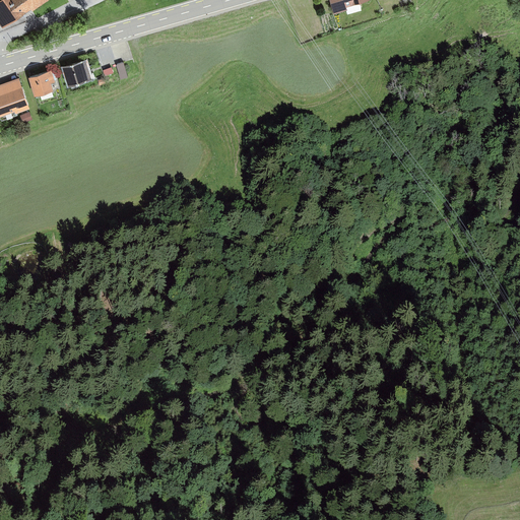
[(30,7),(41,0),(0,0),(0,20),(1,23),(28,4),(30,7)]
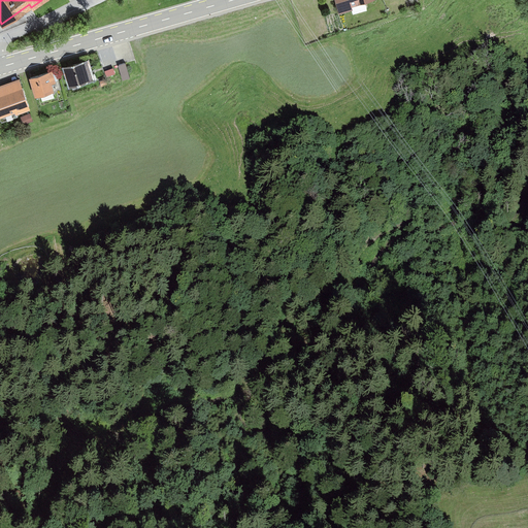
[(374,0),(334,0),(339,14),(353,11),(352,8),(375,1),(374,0)]
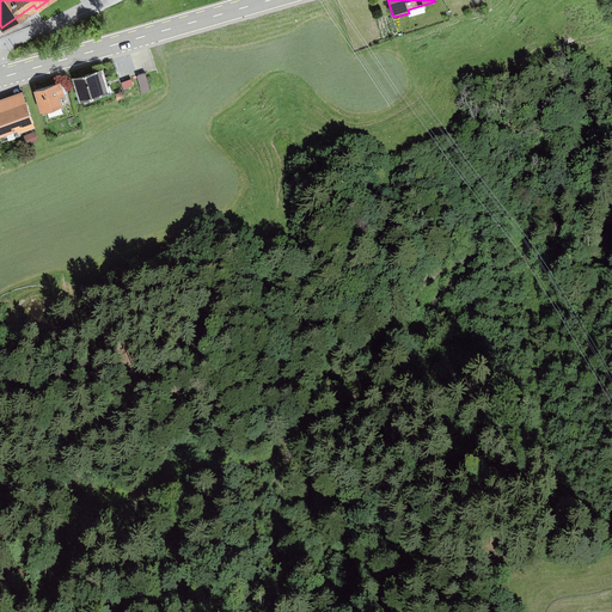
[(98,73),(74,81),(80,101),(99,95),(97,86),(102,85),(98,73)]
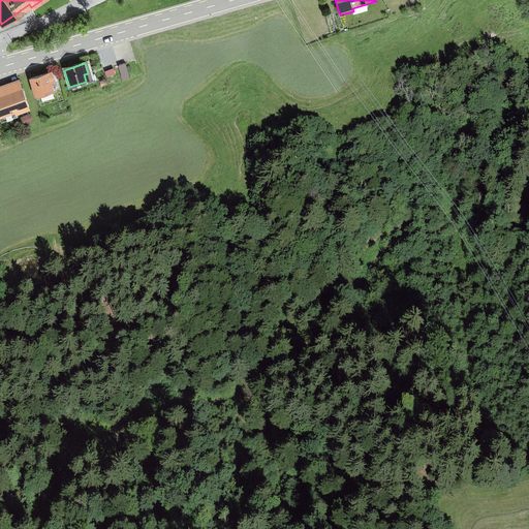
[(126,65),(119,67),(124,82),(130,80),(126,65)]
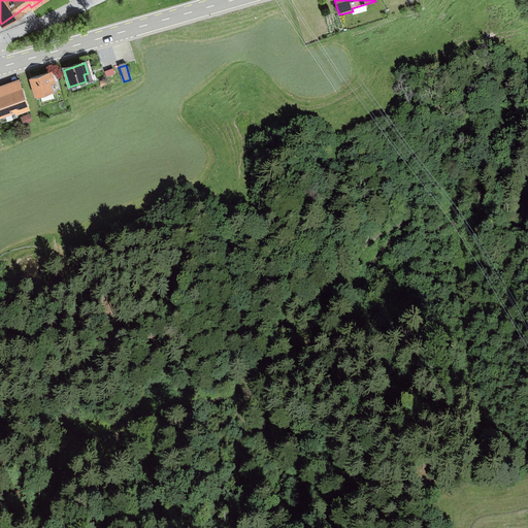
[(112,69),(104,72),(106,77),(116,74),(112,69)]
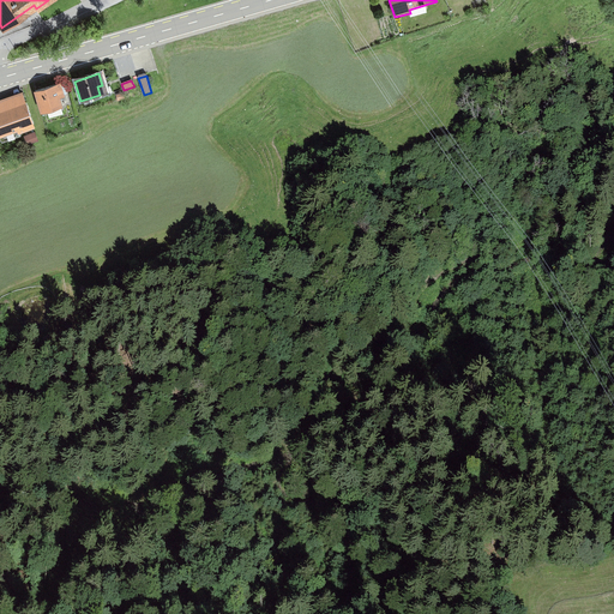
[(60,85),(35,94),(42,114),(61,107),(58,100),(64,97),(60,85)]
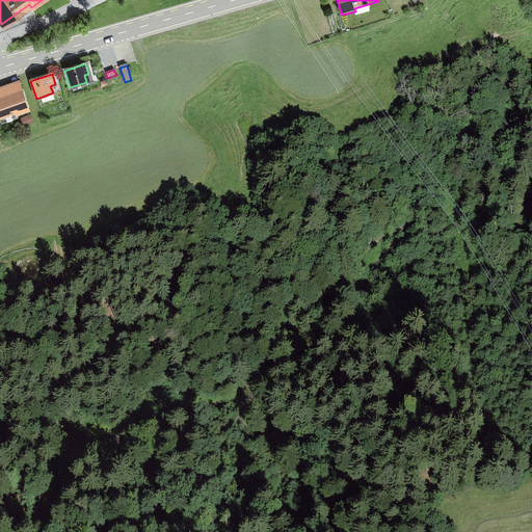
[(0,120),(16,114),(17,117),(31,112),(20,80),(0,86),(0,120)]
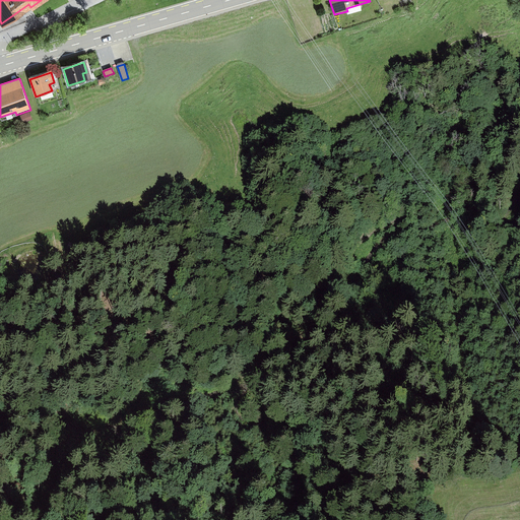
[(29,113),(20,116),(23,124),(33,120),(29,113)]
